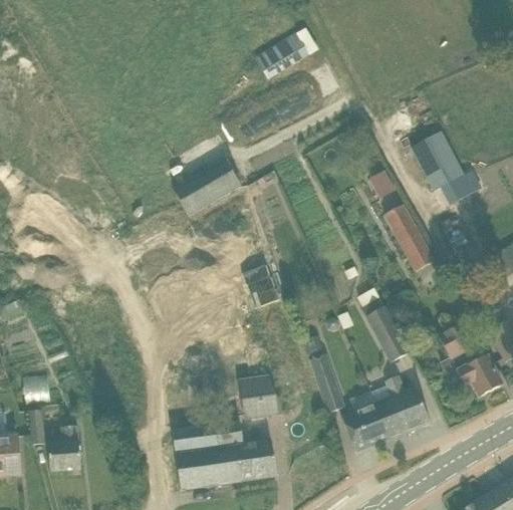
[(296,31),(256,55),(268,75),(308,51),(296,31)]
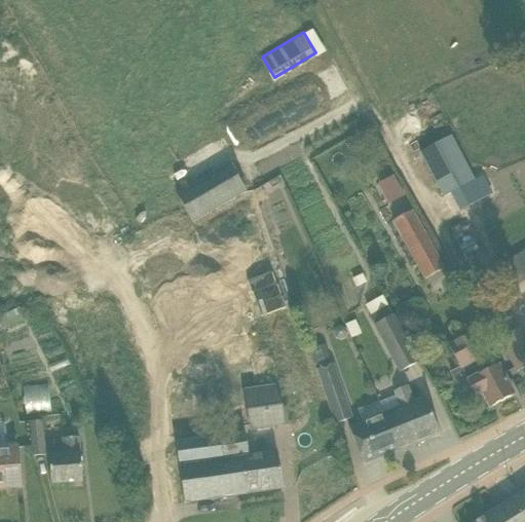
[(306,81),(315,102),(343,88),(334,68),(306,81)]
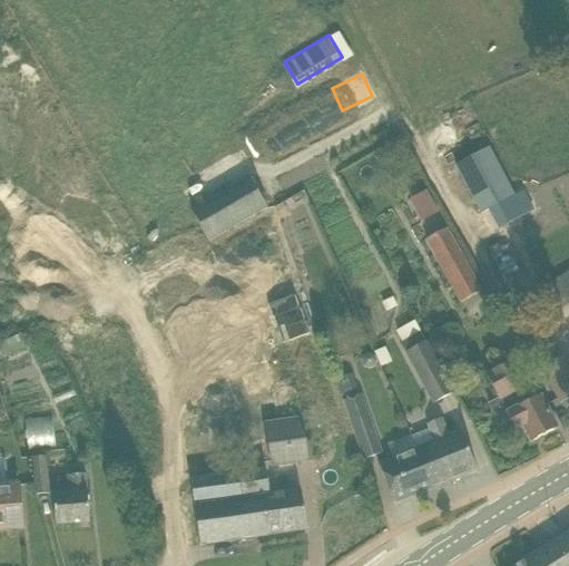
[(454,162),(480,211),(514,193),(489,144),(454,162)]
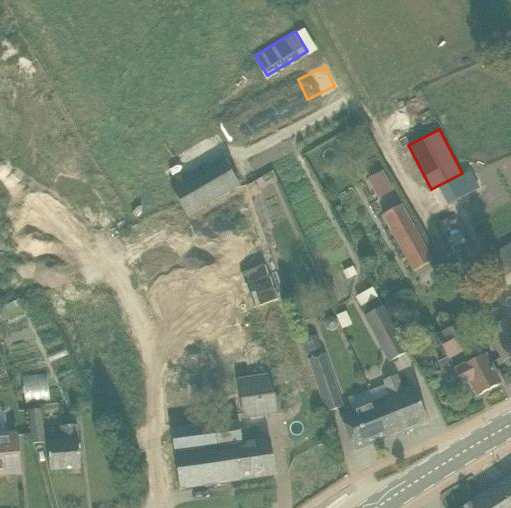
[(407,133),(399,138),(403,145),(411,141),(407,133)]
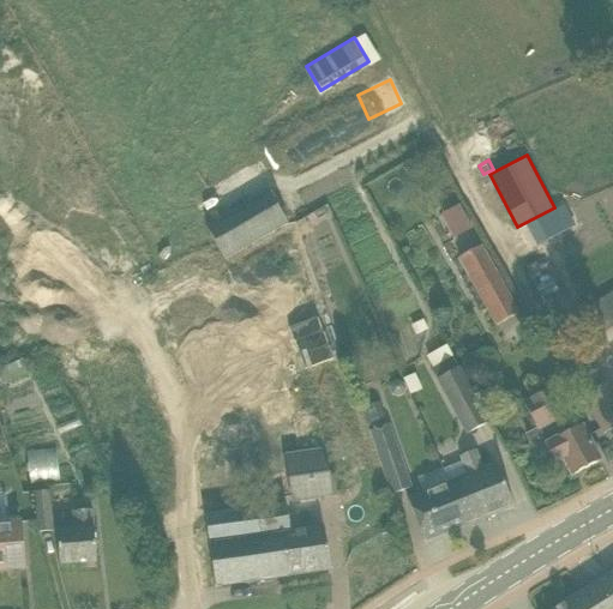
[(205,223),(224,257),(288,219),(268,186),(205,223)]
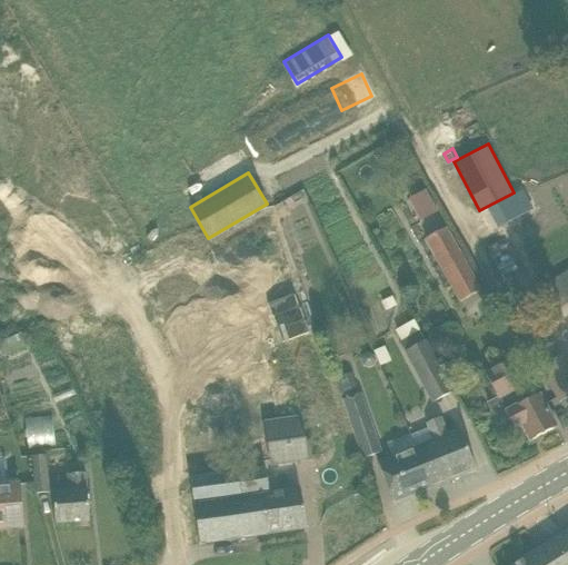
[(426,187),(416,192),(427,214),(437,208),(426,187)]
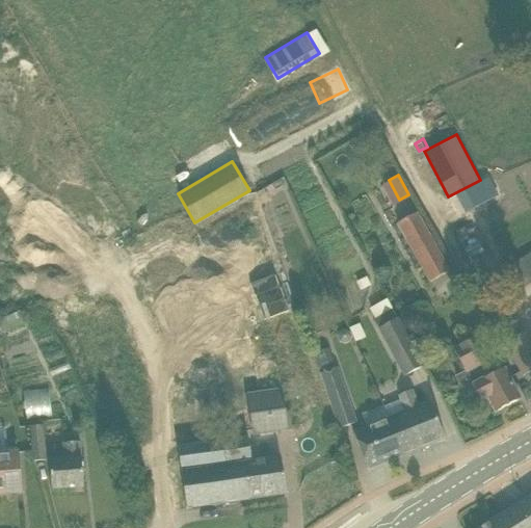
[(256,199),(191,227),(216,286),(282,258),(256,199)]
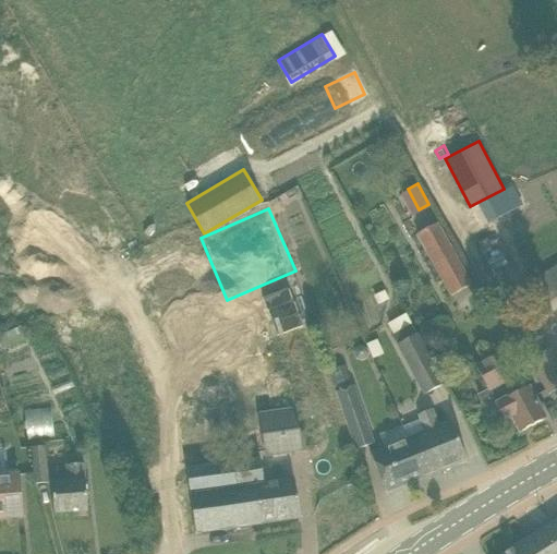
[(418,231),(451,292),(471,281),(437,220),(418,231)]
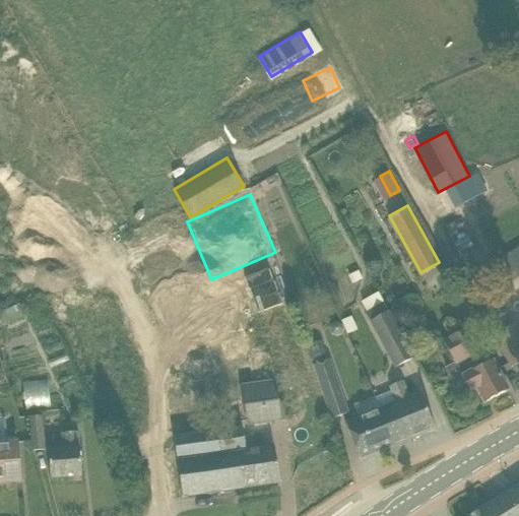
[(183,229),(137,245),(184,379),(225,365),(218,346),(211,349),(205,329),(216,325),(183,229)]
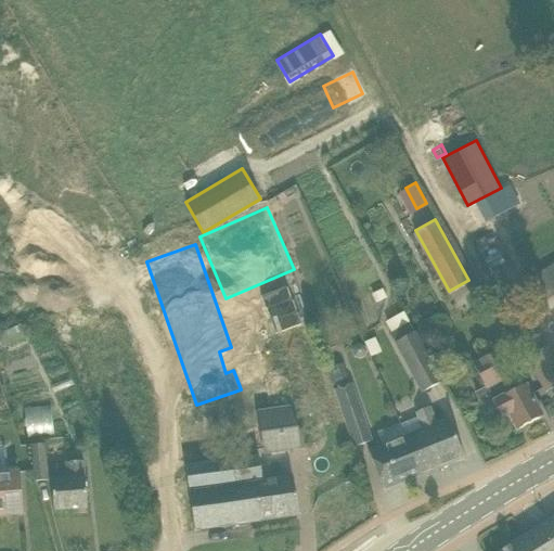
[(553,260),(528,277),(542,300),(553,293),(553,260)]
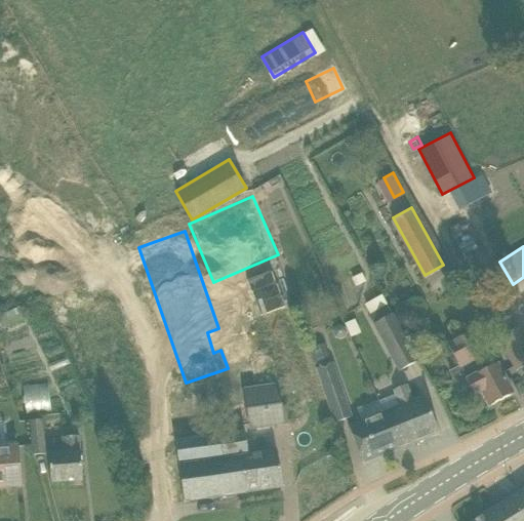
[(368,313),(399,368),(418,358),(388,302),(368,313)]
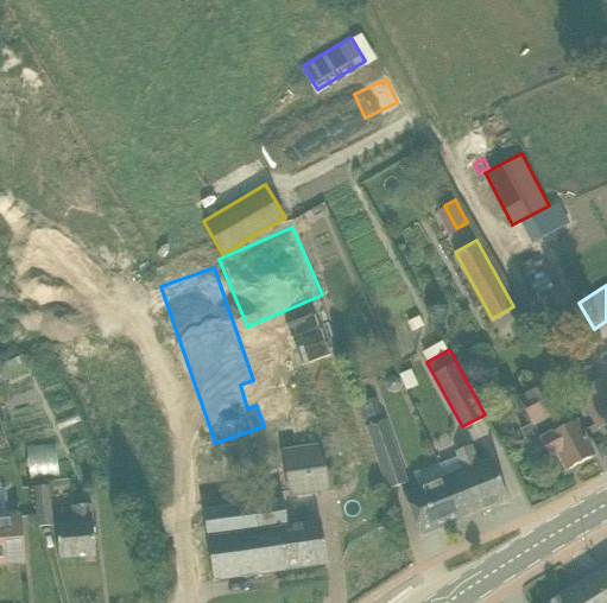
[(2,361),(10,376),(29,368),(23,353),(2,361)]
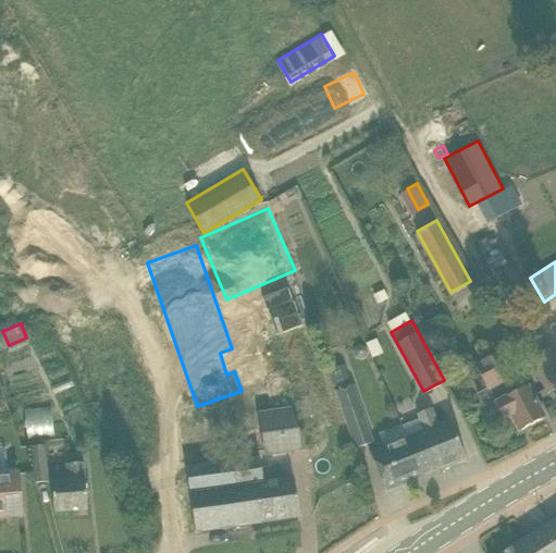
[(524,347),(547,391),(555,386),(555,353),(541,339),(524,347)]
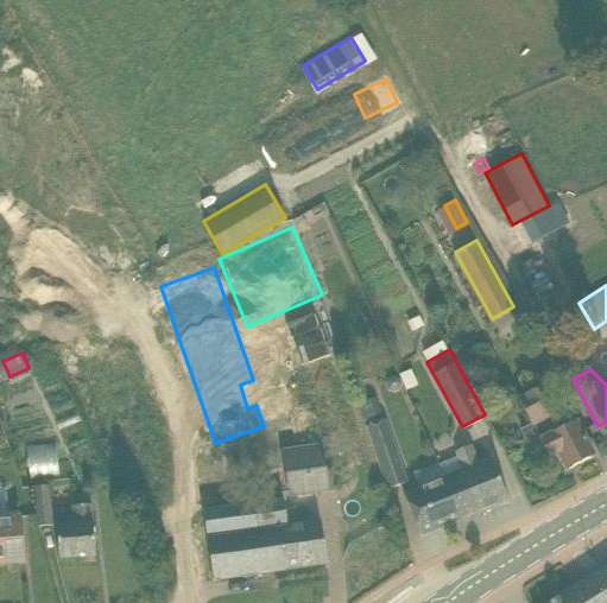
[(518,394),(532,421),(522,426),(532,449),(544,443),(550,454),(558,450),(567,467),(595,452),(576,417),(561,425),(554,413),(563,408),(548,379),(518,394)]
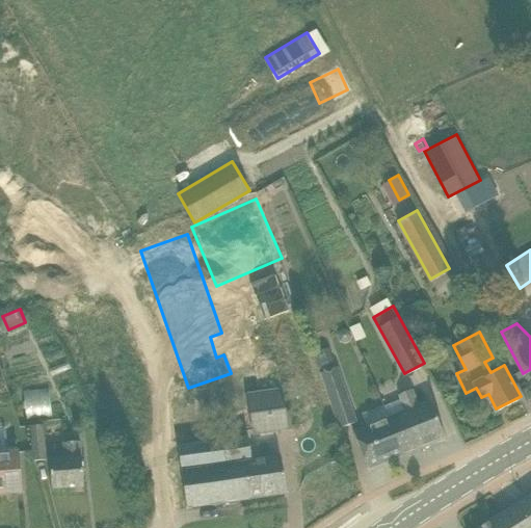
[(313,350),(338,425),(356,420),(339,365),(335,366),(328,345),(313,350)]
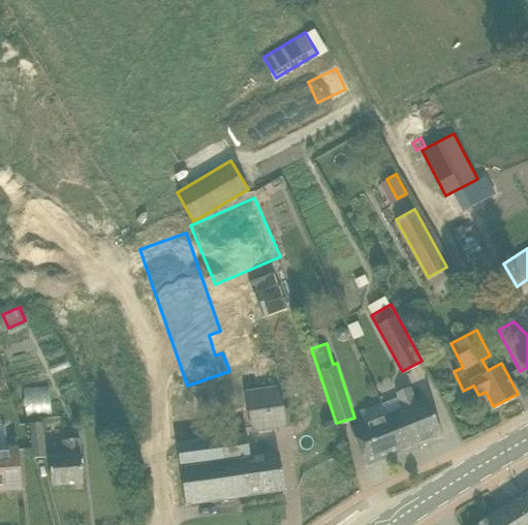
[(277,384),(245,389),(250,433),(287,427),(284,407),(277,384)]
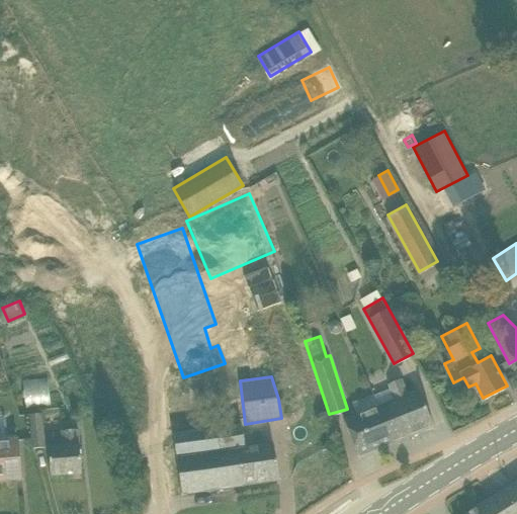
[(377,403),(344,417),(358,453),(433,424),(419,387),(408,392),(402,376),(388,382),(390,388),(374,394),(377,403)]
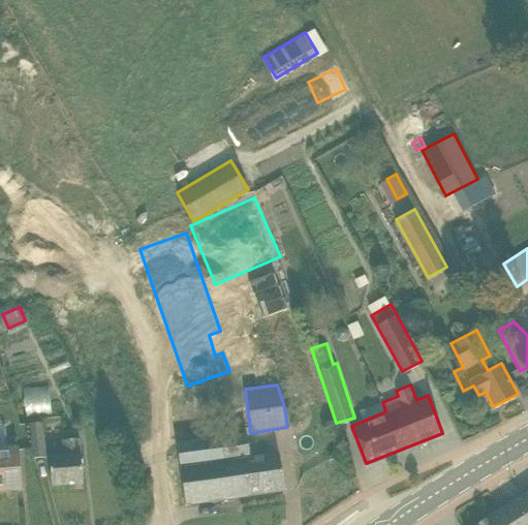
[(31,421),(33,456),(45,455),(43,420),(31,421)]
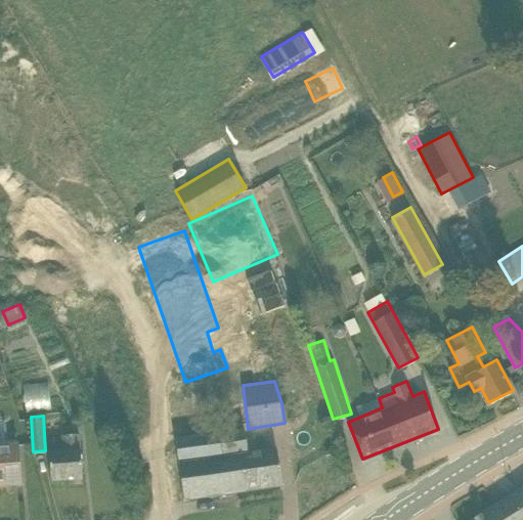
[(246,426),(176,436),(179,461),(184,496),(282,483),(277,446),(249,450),(246,426)]
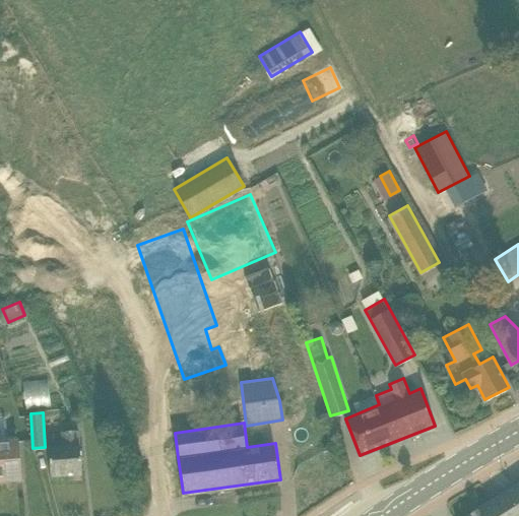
[(62,443),(49,444),(51,475),(82,472),(79,430),(62,431),(62,443)]
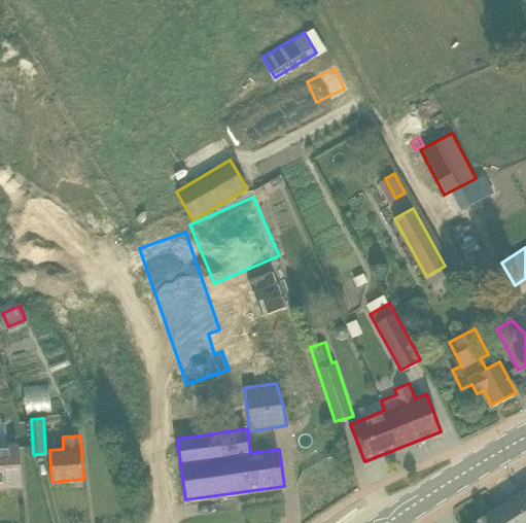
[(0,444),(0,485),(21,484),(18,443),(0,444)]
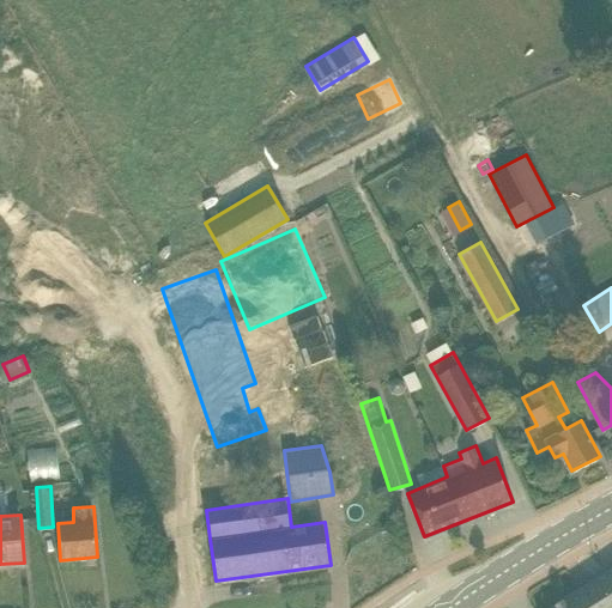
[(611,567),(549,607),(611,607),(611,567)]
